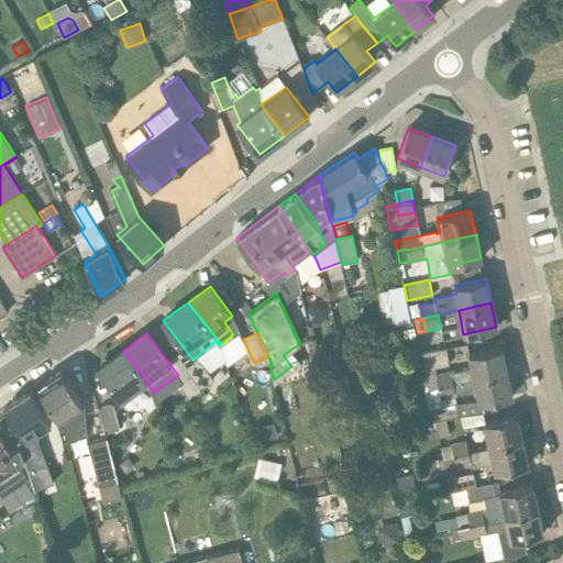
[(468,354),(472,368),(451,372),(451,371),(435,373),(438,387),(506,372),(500,346),(468,354)]
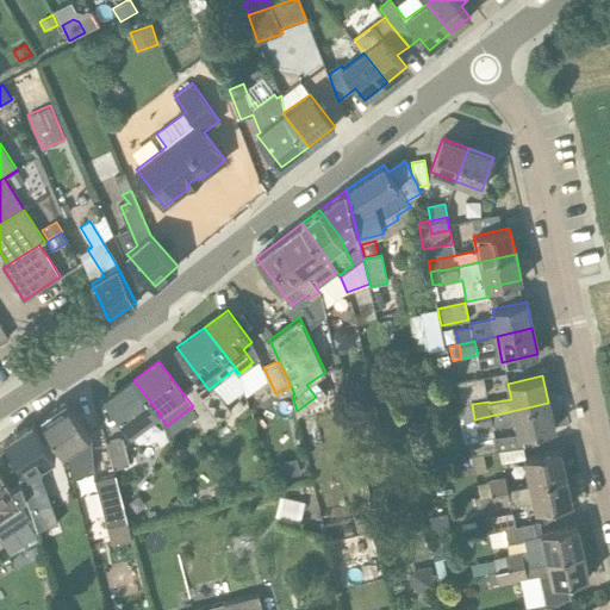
[(460,400),(471,398),(486,394),(485,390),(483,378),(455,384),(460,400)]
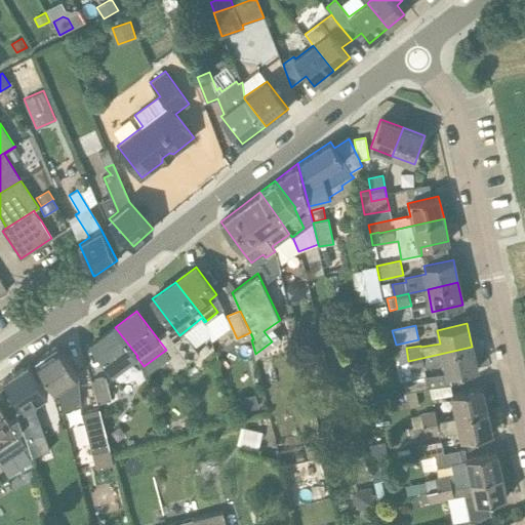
[(92,344),(115,373),(136,357),(137,356),(115,327),(92,344)]
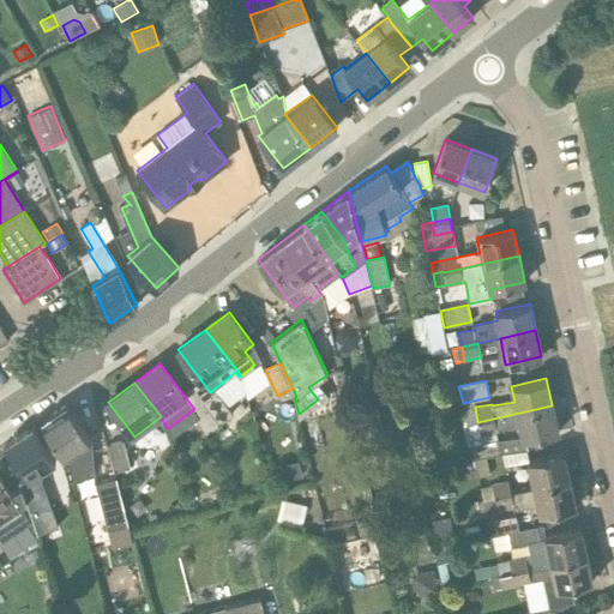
[(204,402),(194,409),(199,416),(196,419),(206,433),(221,422),(204,402)]
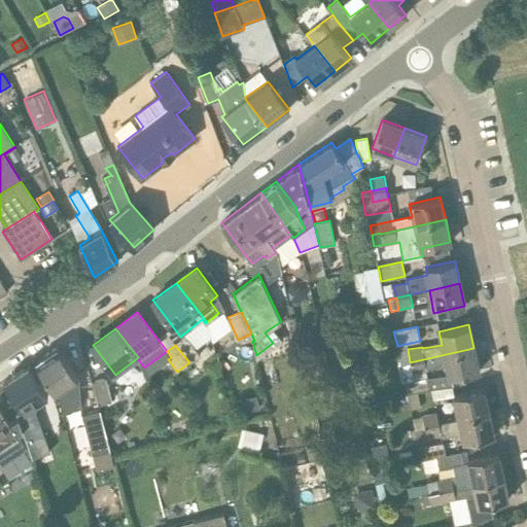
[(75,412),(68,384),(79,378),(58,346),(36,360),(57,391),(63,415),(75,412)]
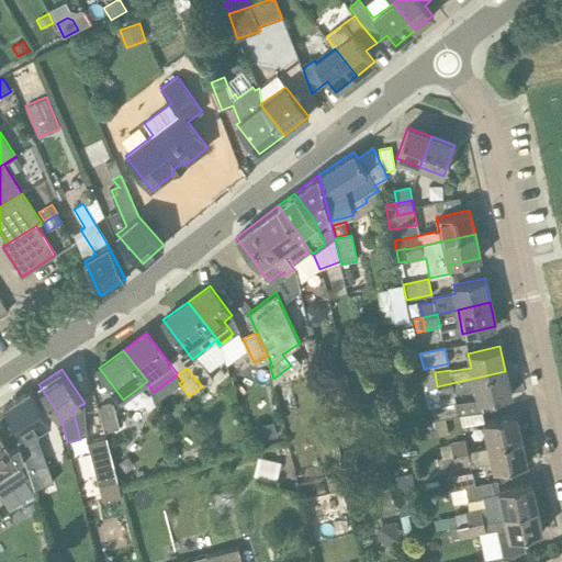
[(440,396),(475,389),(479,403),(510,395),(505,371),(437,386),(427,389),(431,406),(434,419),(459,415),(456,402),(441,404),(440,396)]
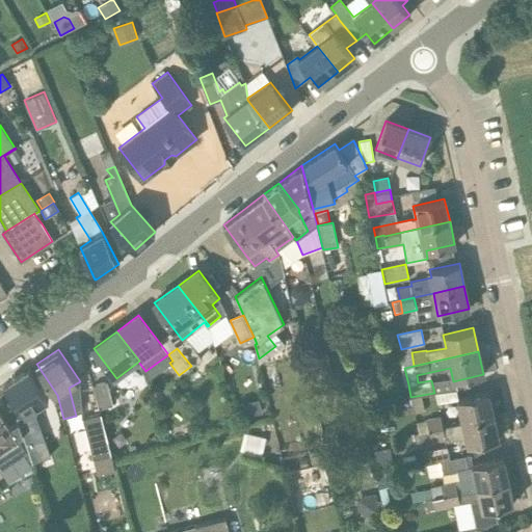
[(32,409),(49,398),(29,368),(4,384),(23,413),(16,417),(18,421),(18,422),(23,435),(32,462),(50,457),(43,435),(32,409)]
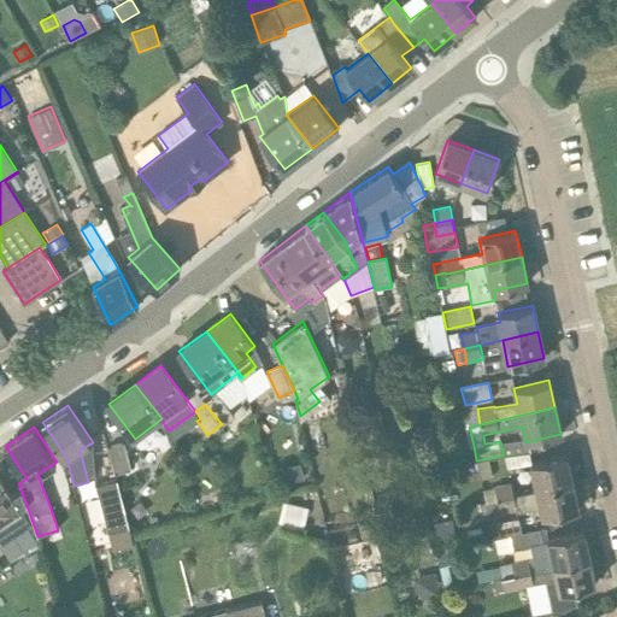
[(131,470),(124,442),(107,447),(115,474),(131,470)]
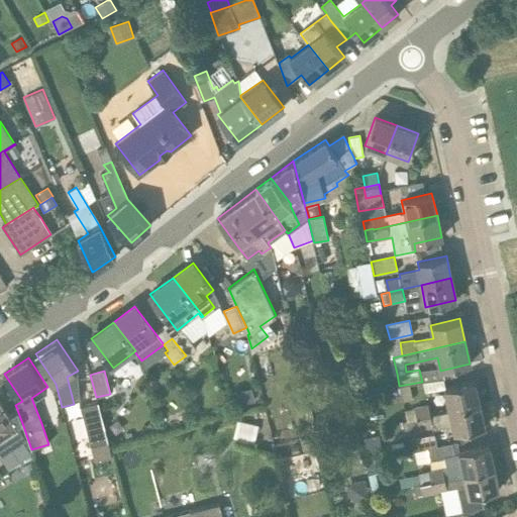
[(399,386),(397,374),(382,377),(385,389),(399,386)]
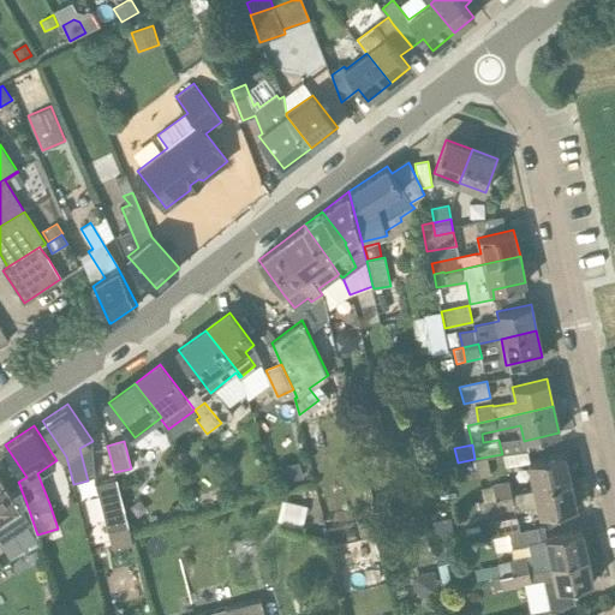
[(533,489),(569,481),(563,454),(527,463),(533,489)]
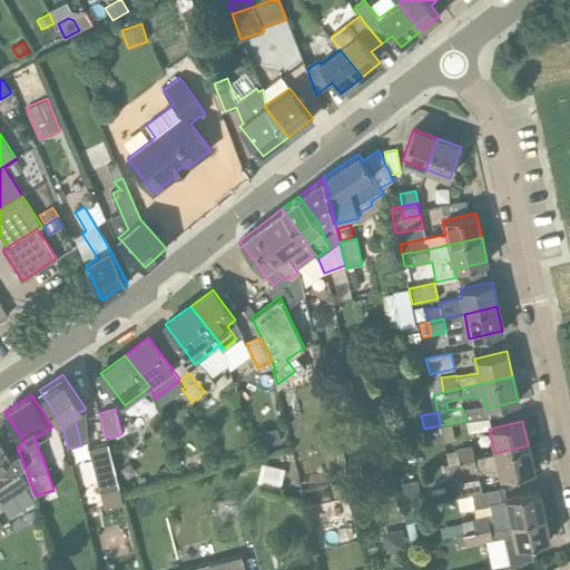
[(25,467),(19,452),(9,458),(0,443),(0,503),(29,484),(18,469),(25,467)]
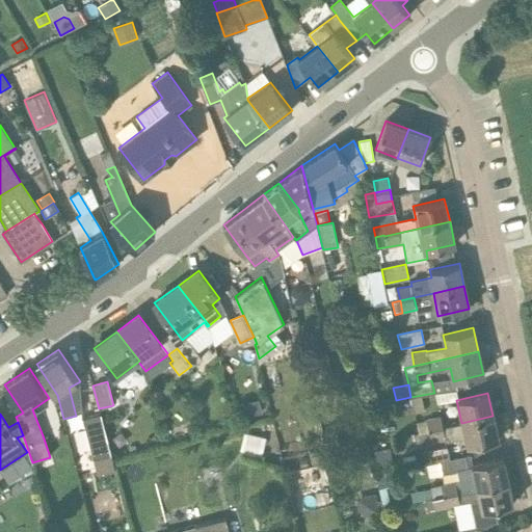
[(94,460),(111,455),(101,416),(83,420),(94,460)]
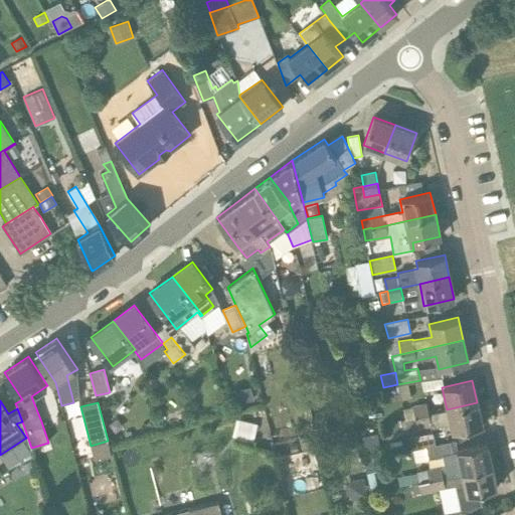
[(451,423),(453,432),(482,424),(477,402),(447,409),(447,410),(430,413),(415,416),(401,419),(403,431),(431,424),(431,427),(451,423)]
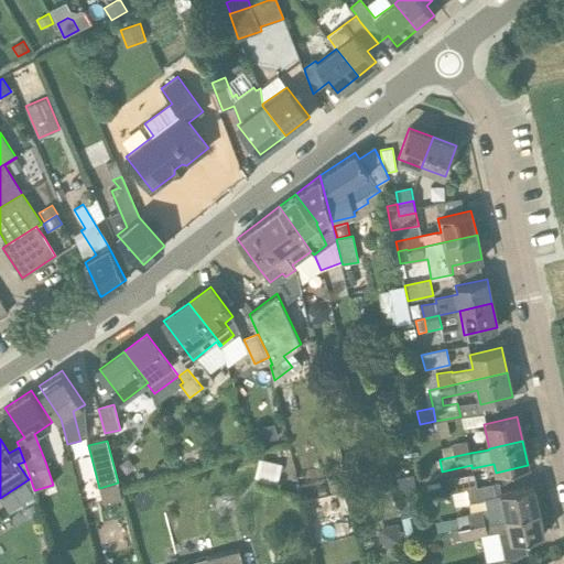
[(455,456),(470,453),(467,441),(453,444),(455,456)]
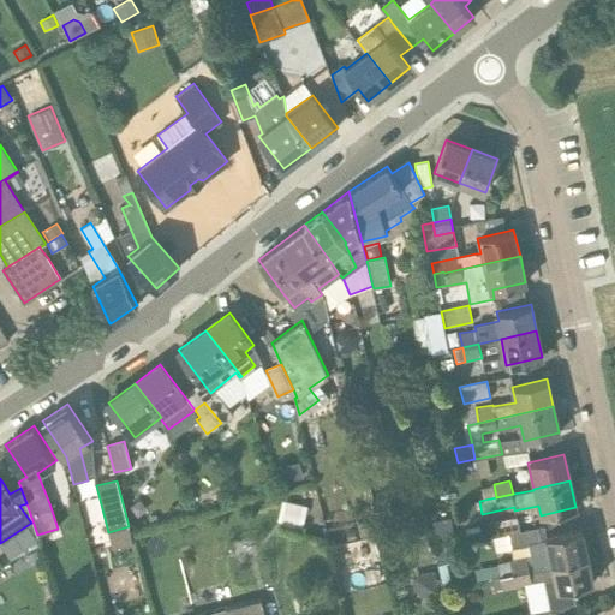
[(508,533),(520,531),(517,517),(489,523),(493,537),(508,533)]
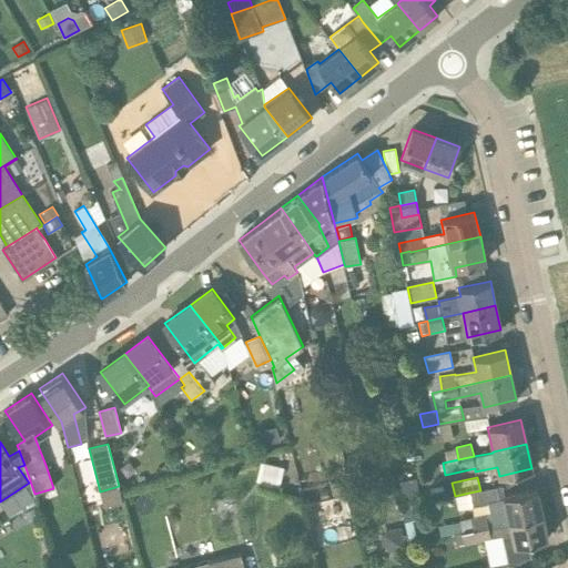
[(421,497),(416,478),(398,482),(403,501),(421,497)]
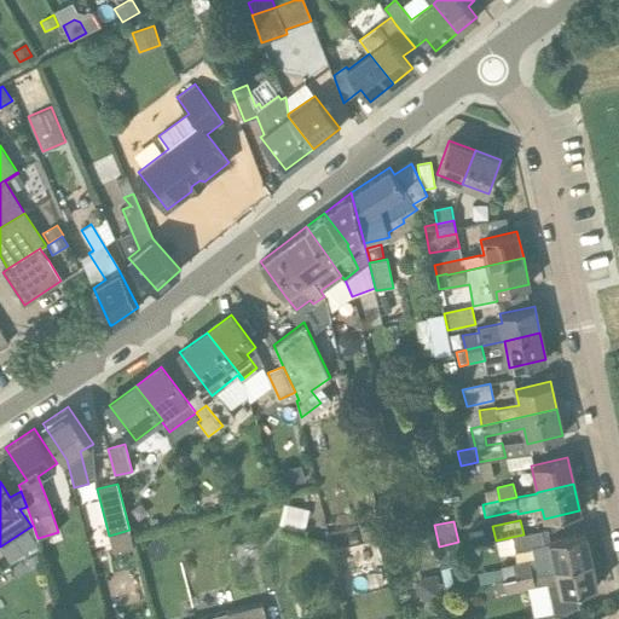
[(379,536),(376,522),(359,526),(362,539),(379,536)]
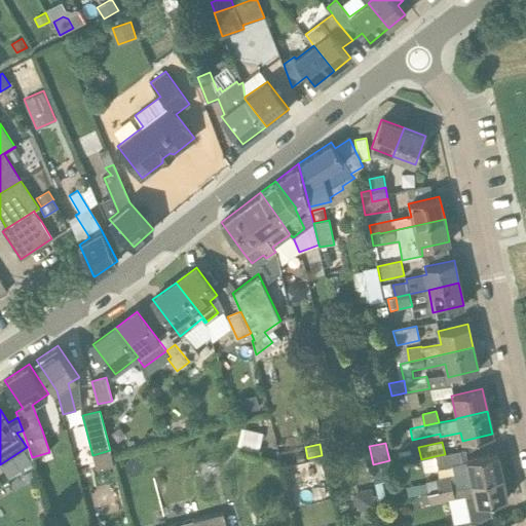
[(453,487),(502,476),(497,453),(465,459),(466,461),(462,462),(459,451),(445,454),(435,456),(437,468),(452,465),(454,475),(426,481),(428,493),(440,490),(453,487)]
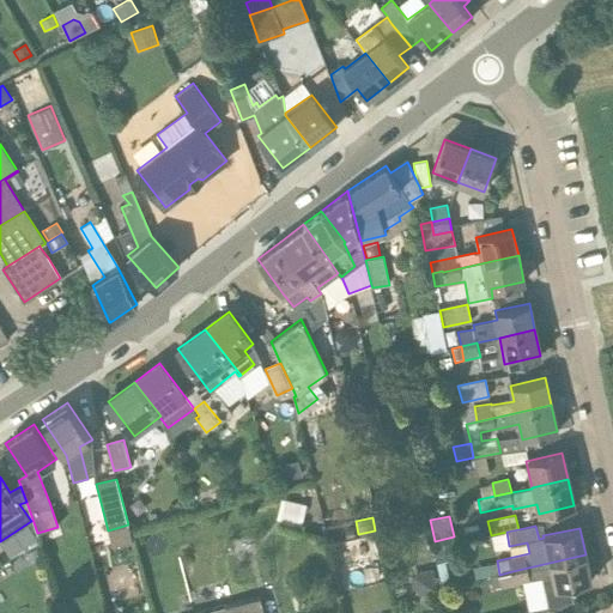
[(332,548),(344,599),(392,588),(380,538),(332,548)]
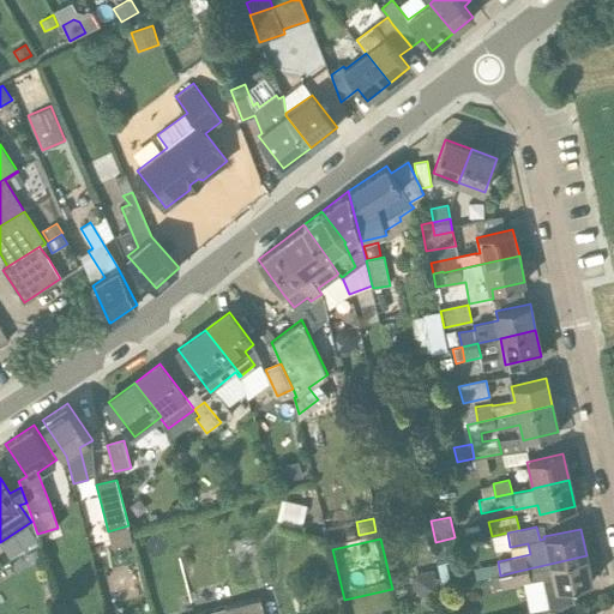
[(437,563),(445,561),(449,560),(445,546),(441,546),(433,548),(437,563)]
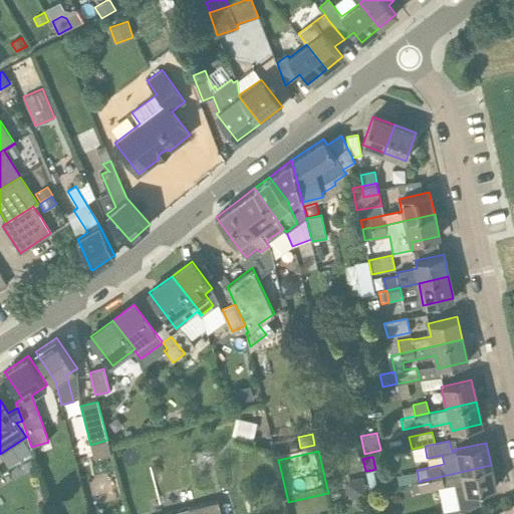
[(414,493),(455,484),(460,508),(483,503),(480,490),(496,487),(491,465),(443,476),(430,479),(419,482),(412,484),(414,493)]
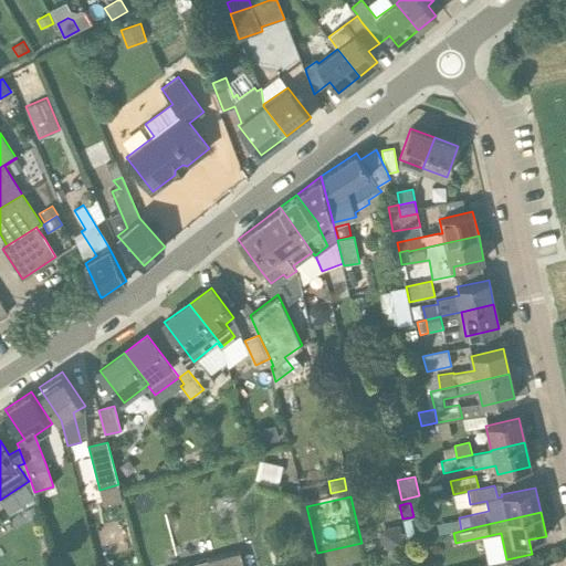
[(404,546),(398,524),(378,530),(383,545),(392,548),(404,546)]
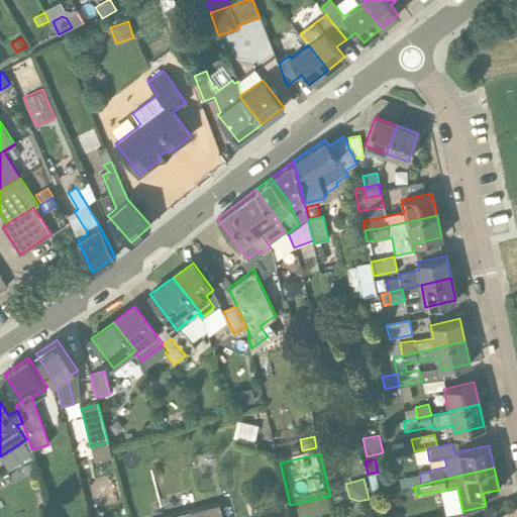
[(222,516),(219,504),(170,516),(222,516)]
